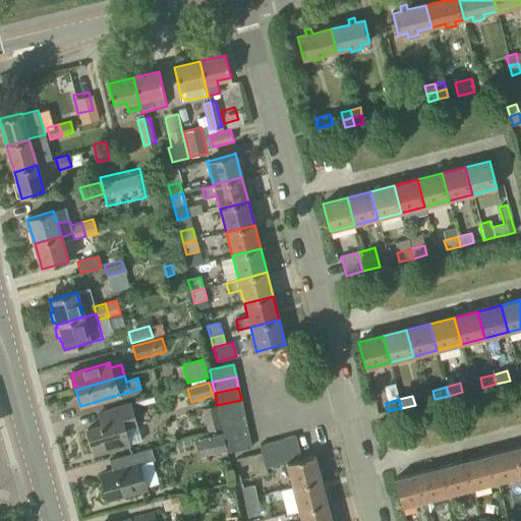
[(241,400),(217,405),(220,417),(243,412),(241,400)]
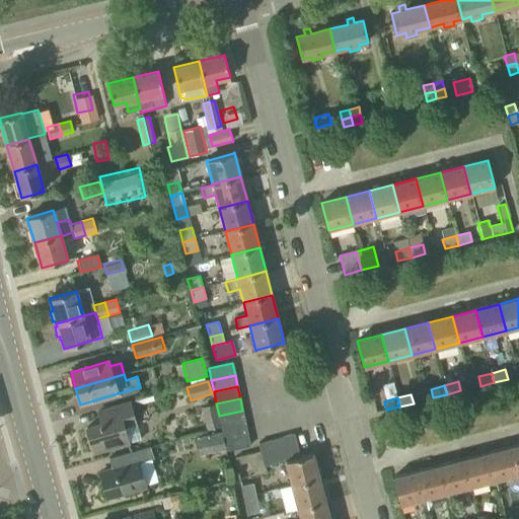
[(93,453),(129,443),(141,439),(136,424),(130,402),(106,410),(109,421),(86,428),(93,453)]
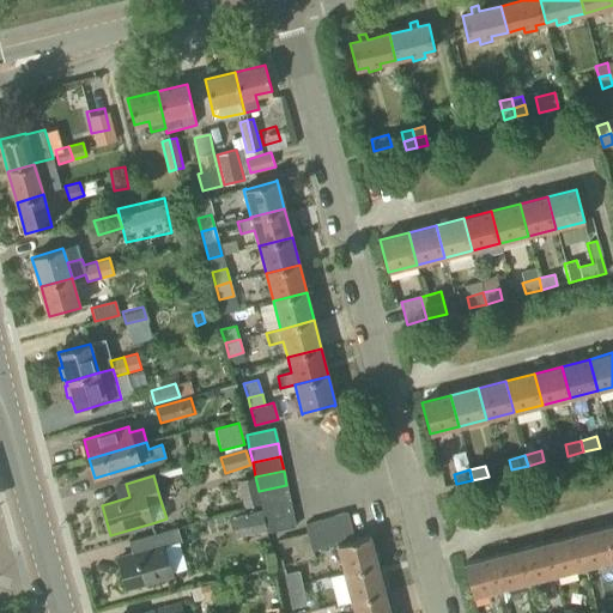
[(242,509),(260,504),(254,477),(236,481),(242,509)]
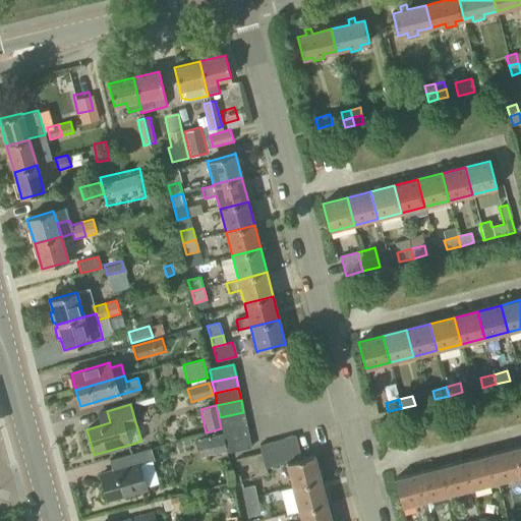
[(246,423),(243,412),(220,417),(222,428),(246,423)]
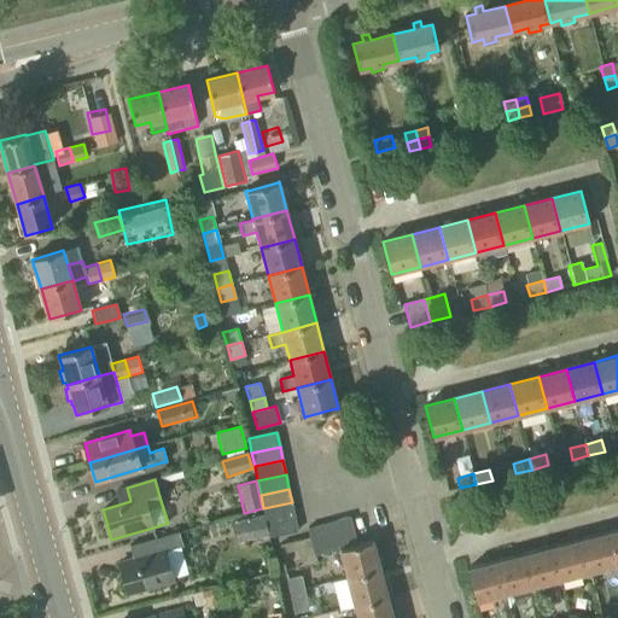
[(295,517),(292,502),(263,508),(266,523),(295,517)]
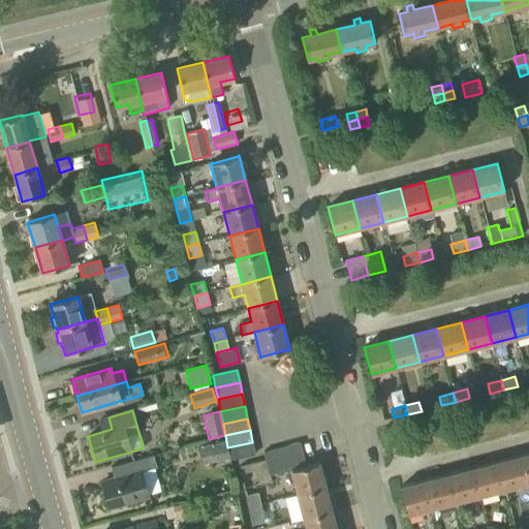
[(201,466),(229,460),(225,440),(197,447),(201,466)]
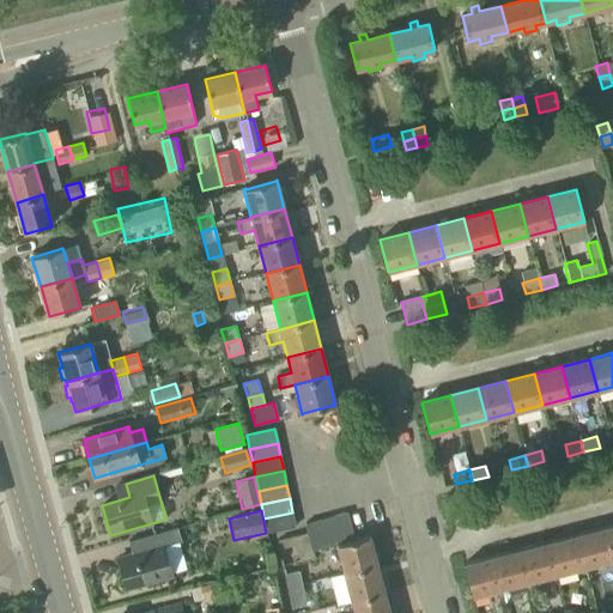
[(296,527),(292,513),(263,519),(267,533),(296,527)]
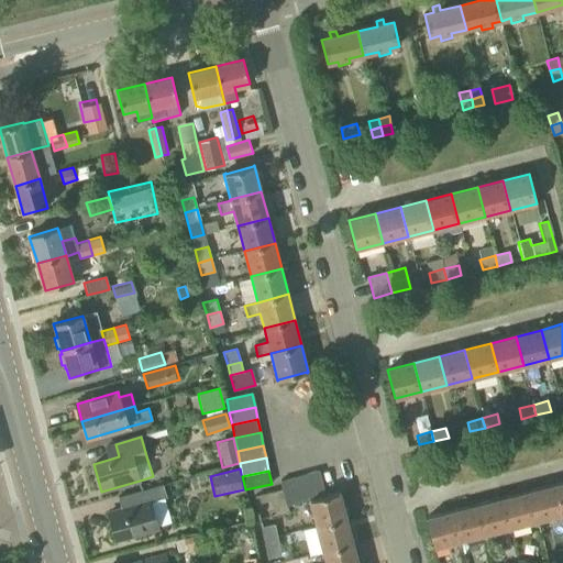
[(313,499),(326,496),(319,471),(306,474),(313,499)]
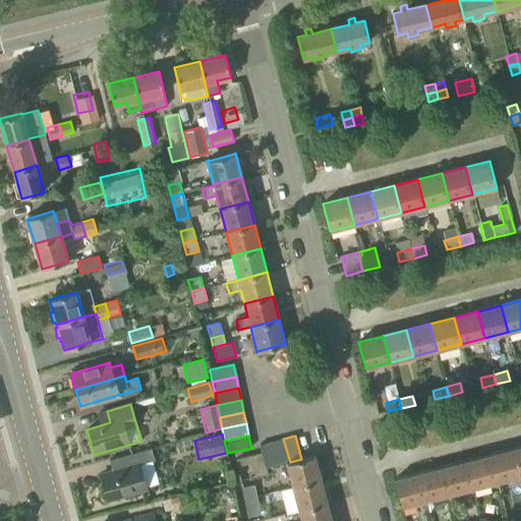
[(283,439),(272,442),(278,465),(286,463),(290,462),(283,439)]
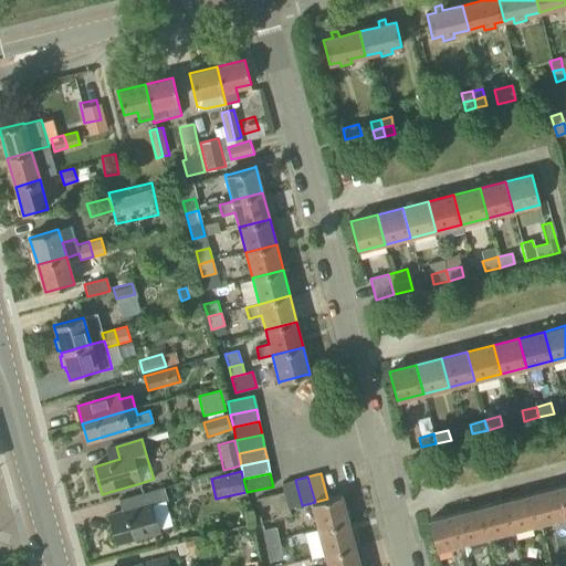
[(302,505),(295,480),(282,484),(283,492),(289,509),(302,505)]
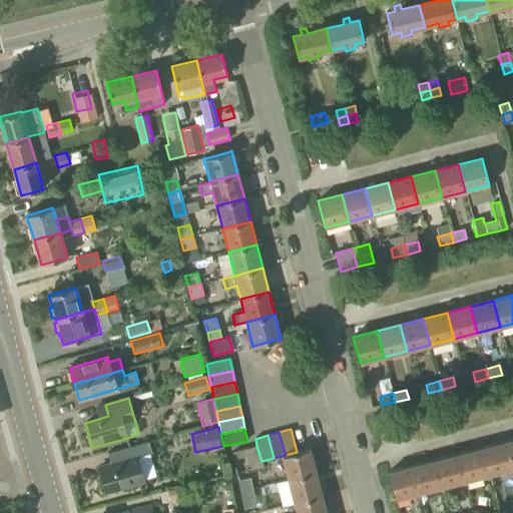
[(138,445),(129,447),(109,453),(112,464),(98,468),(105,492),(143,481),(136,457),(152,453),(149,442),(138,445)]
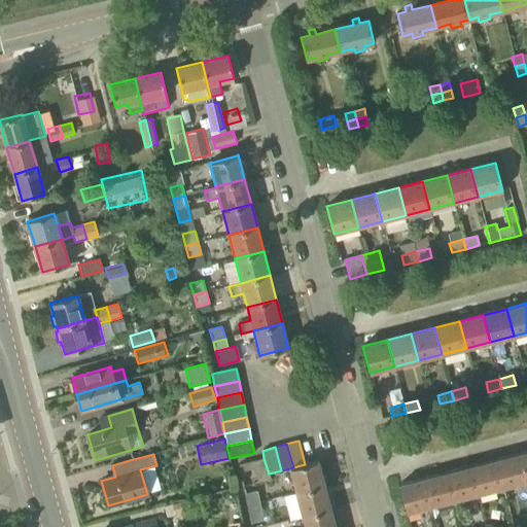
[(519,454),(495,460),(502,488),(526,482),(519,454)]
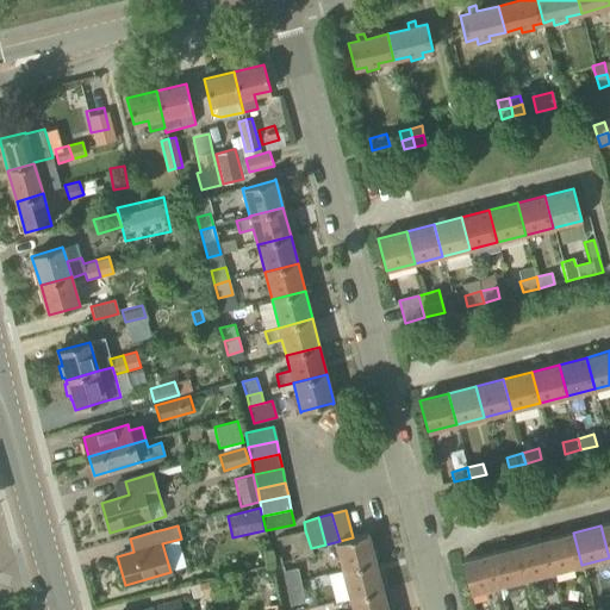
[(311,548),(305,530),(292,534),(298,559),(312,555),(311,548)]
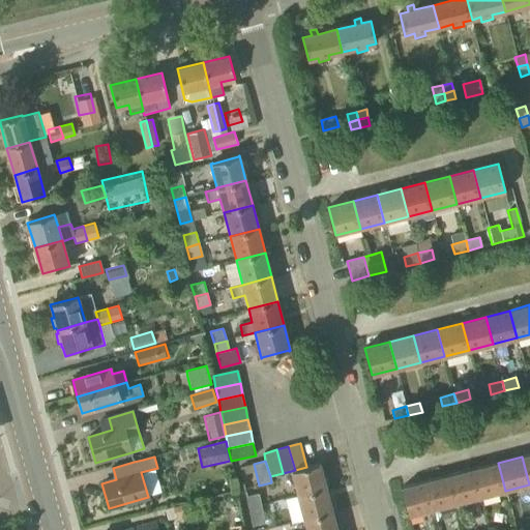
[(319,464),(306,467),(295,470),(291,471),(297,496),(326,489),(320,463),(318,464),(319,464)]
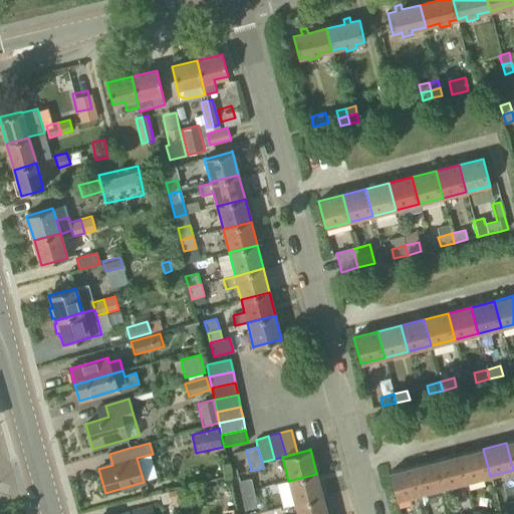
[(490,476),(483,449),(460,455),(466,482),(490,476)]
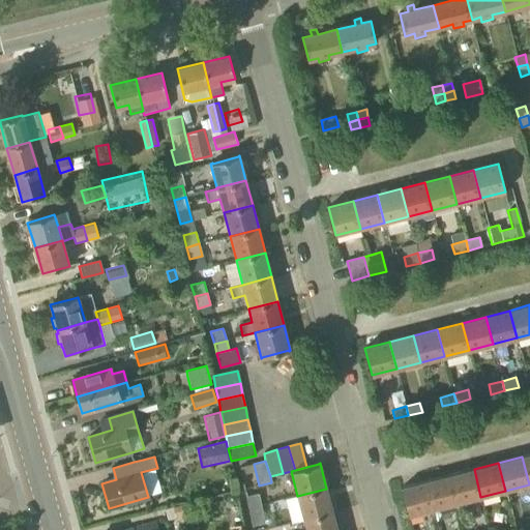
[(480,497),(474,469),(449,475),(457,503),(480,497)]
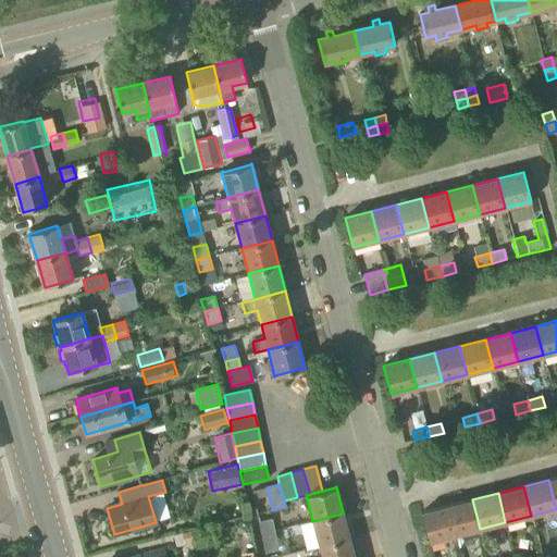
[(472,499),(447,506),(455,535),(480,529),(472,499)]
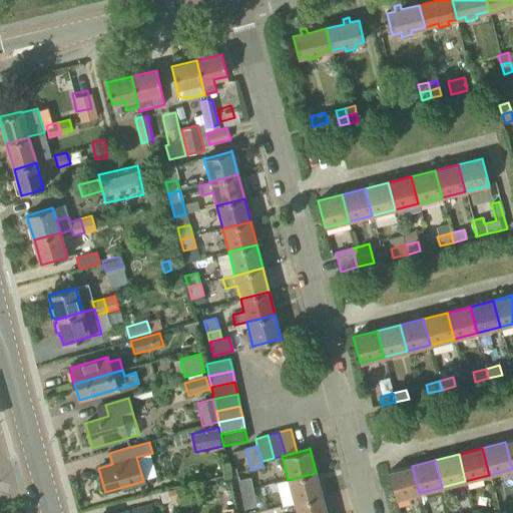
[(419,493),(412,466),(388,472),(395,499),(419,493)]
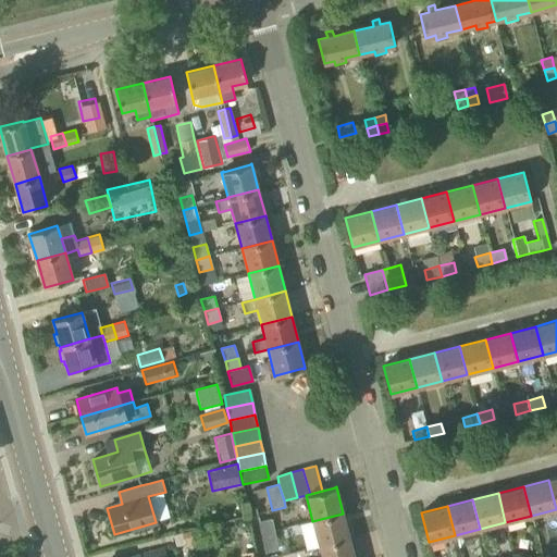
[(343,514),(312,521),(319,546),(349,539),(343,514)]
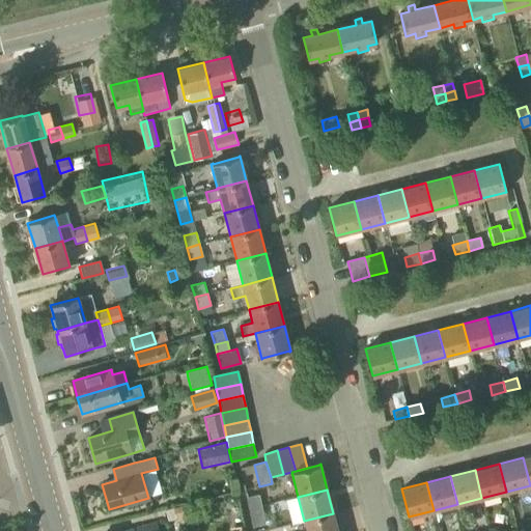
[(291,493),(281,496),(287,513),(298,510),(291,493)]
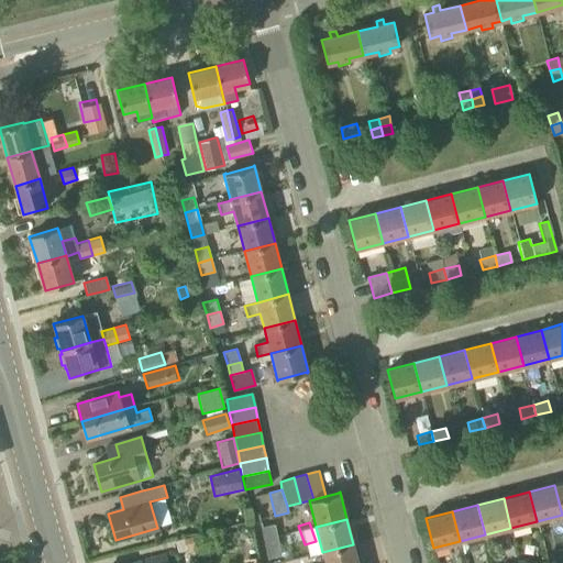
[(264,538),(277,536),(274,525),(262,527),(264,538)]
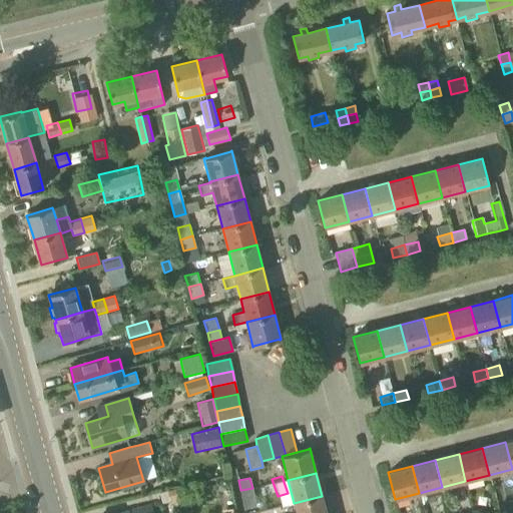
[(182,488),(167,491),(170,500),(185,497),(182,488)]
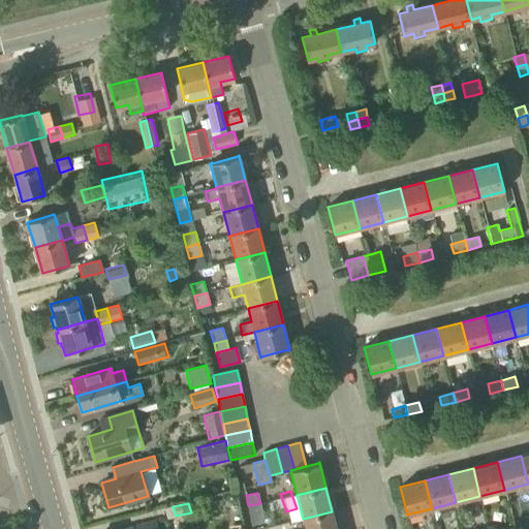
[(260,503),(248,505),(252,525),(265,523),(260,503)]
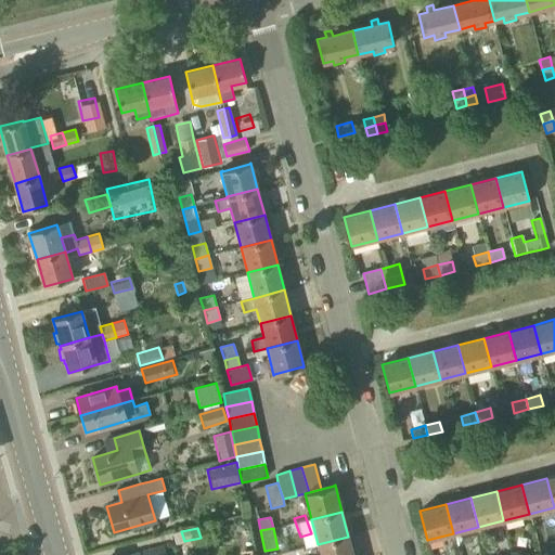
[(352,554),(348,537),(318,544),(320,554),(352,554)]
